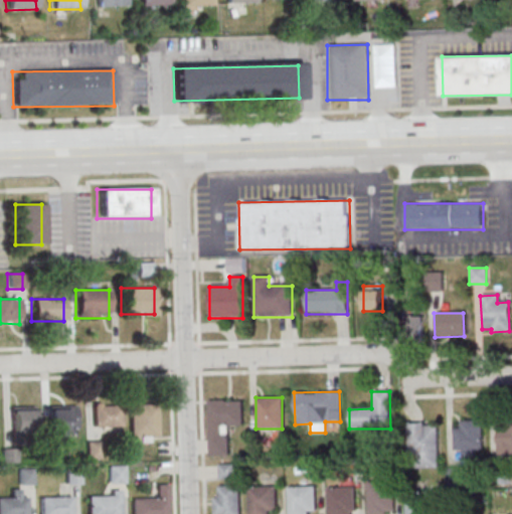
[(208,399),(208,457),(229,457),(229,425),(242,425),(242,399),(208,399)]
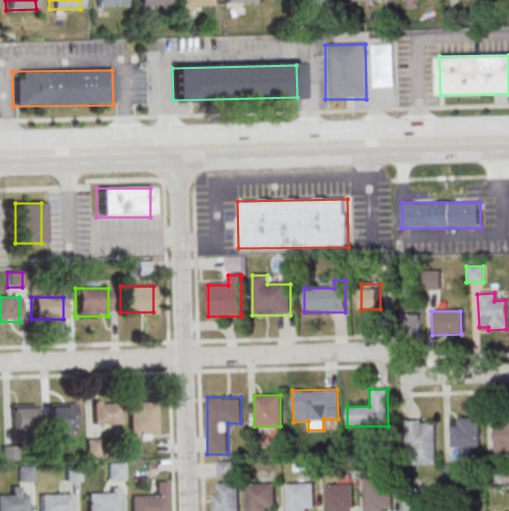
[(118,426),(118,402),(89,402),(89,426),(118,426)]
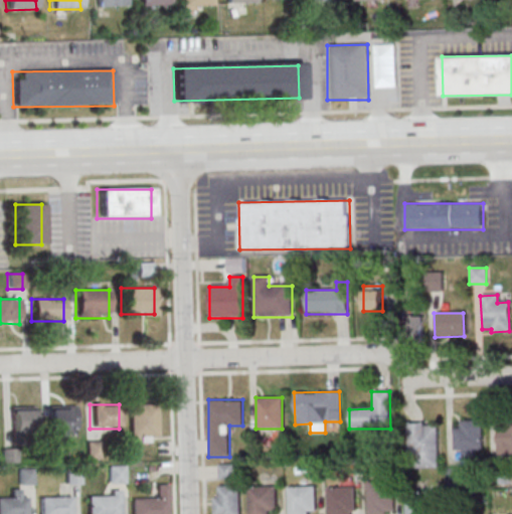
[(154,404),(127,404),(127,443),(146,443),(146,437),(154,437),(154,404)]
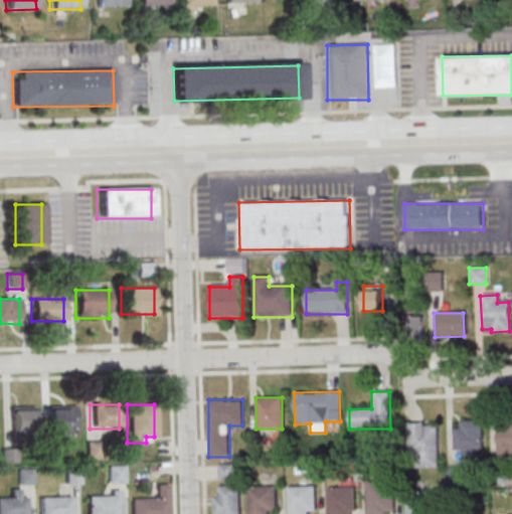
[(73,406),(45,406),(45,426),(73,426),(73,406)]
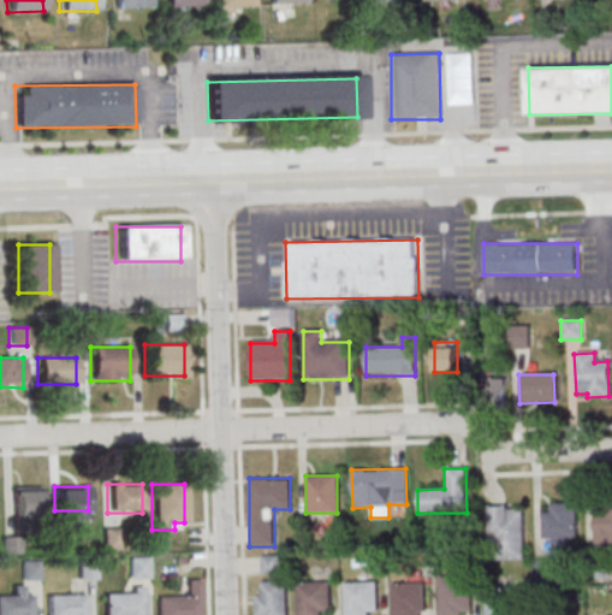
[(37,489),(10,489),(10,520),(37,520),(37,489)]
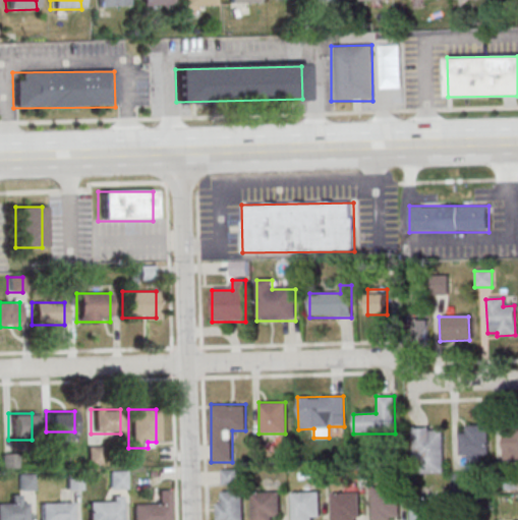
[(501,428),(503,462),(517,461),(517,424),(511,425),(511,427),(501,428)]
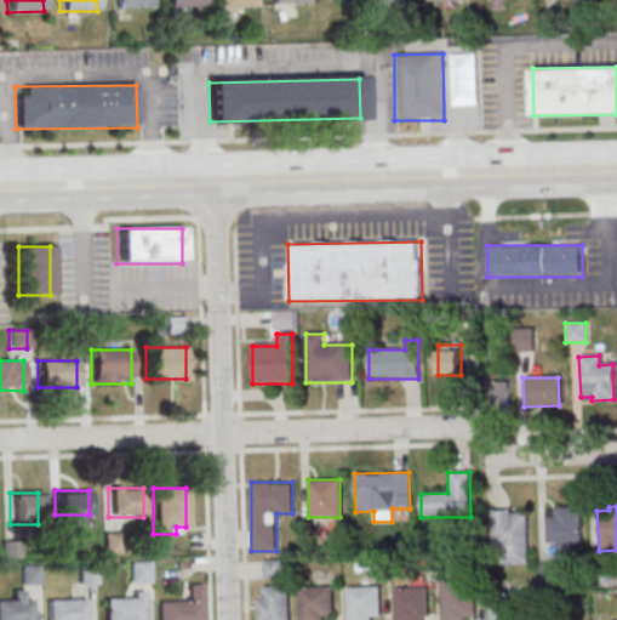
[(544,517),(544,542),(554,542),(555,555),(570,555),(570,544),(580,542),(578,507),(553,507),(553,517),(544,517)]
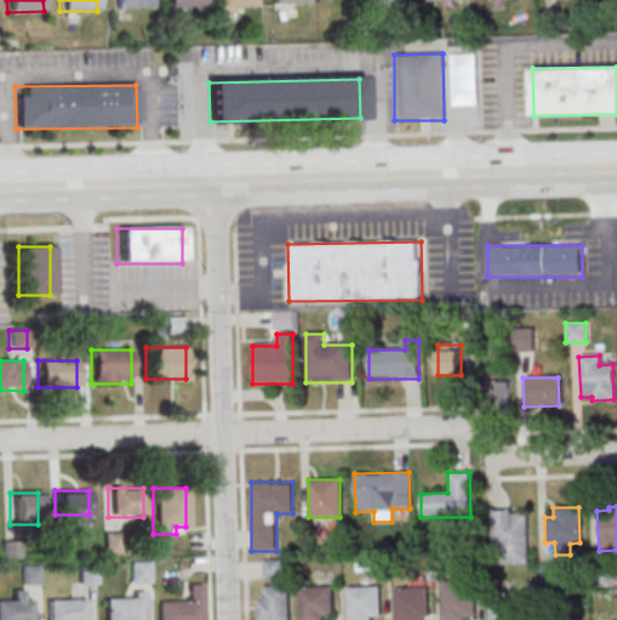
[(490,511),(491,552),(497,552),(497,566),(526,564),(525,513),(509,515),(508,510),(490,511)]
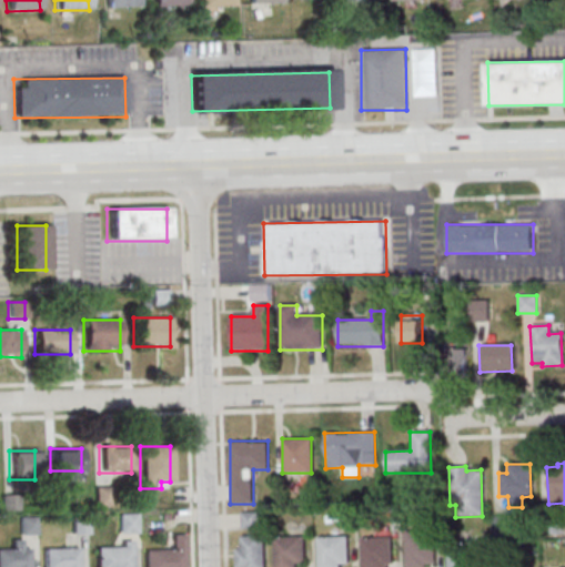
[(91,489),(108,489),(108,507),(91,507),(91,489)]
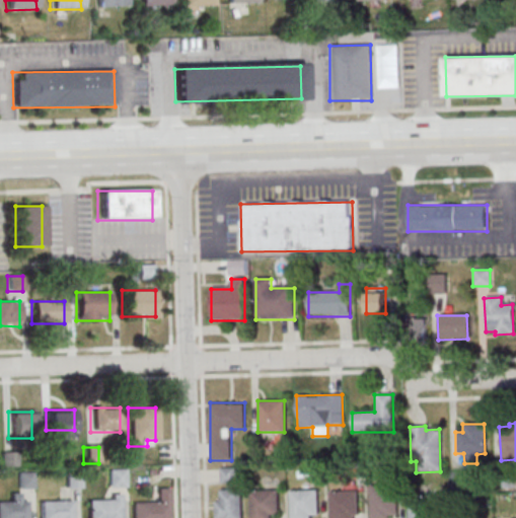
[(0,452),(12,452),(12,468),(0,468),(0,452)]
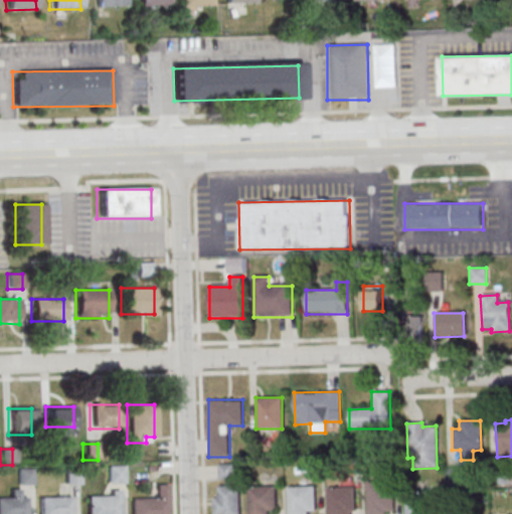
[(217,464),(232,464),(232,480),(217,481),(217,464)]
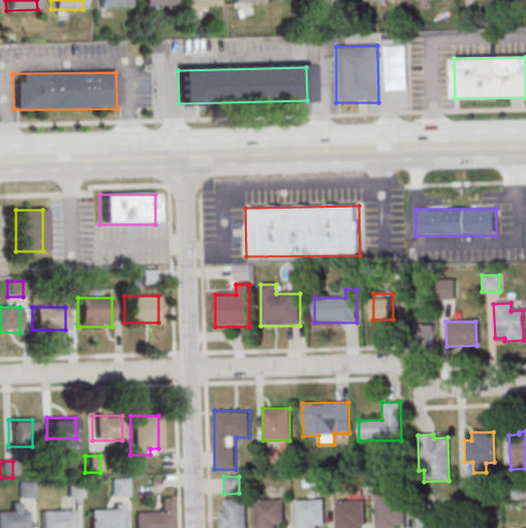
[(107,479),(124,479),(124,497),(107,497),(107,479)]
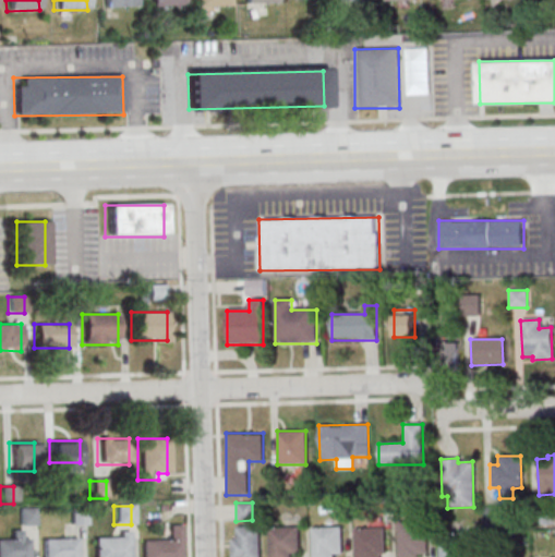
[(68,509),(84,508),(84,525),(68,527),(68,509)]
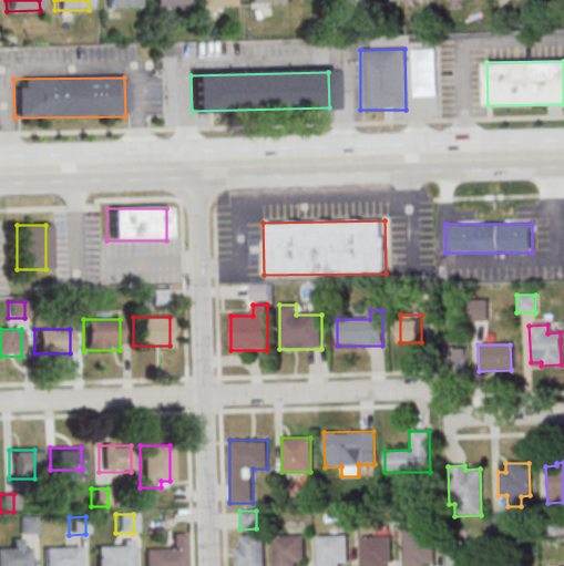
[(16,517),(32,517),(32,535),(17,535),(16,517)]
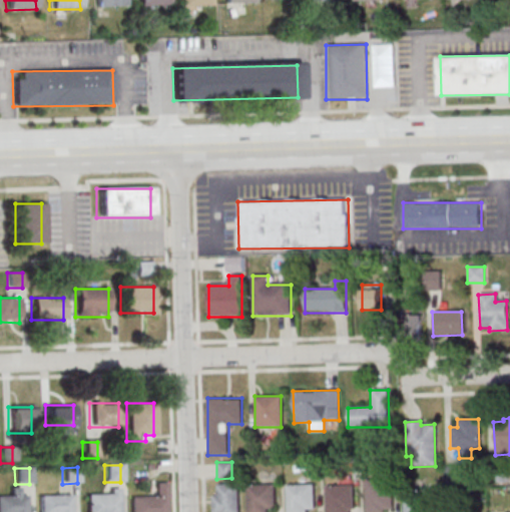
[(364,511),(364,481),(391,480),(392,509),(383,510),(383,511),(364,511)]
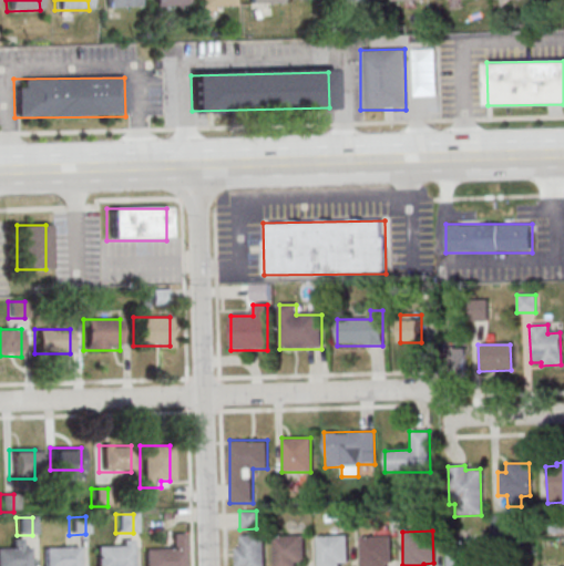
[(141,565),(141,551),(168,549),(168,535),(180,534),(180,565),(141,565)]
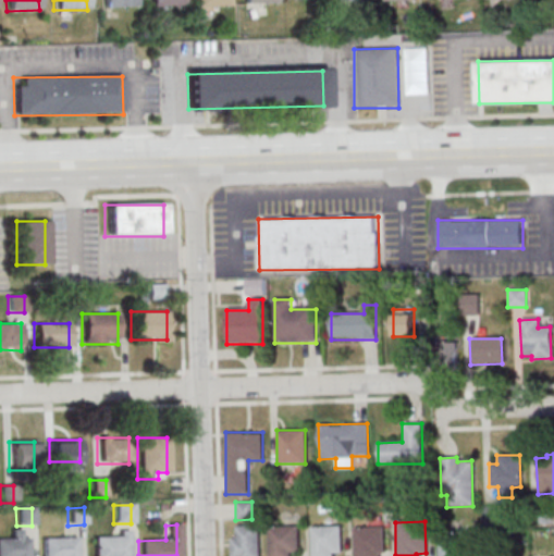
[(260,555),(260,526),(231,526),(231,555),(260,555)]
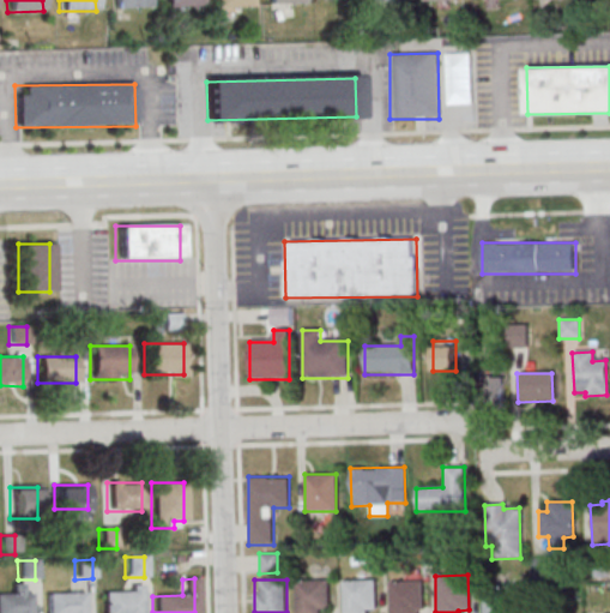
[(294,612),(294,581),(326,580),(327,610),(318,611),(318,612),(294,612)]
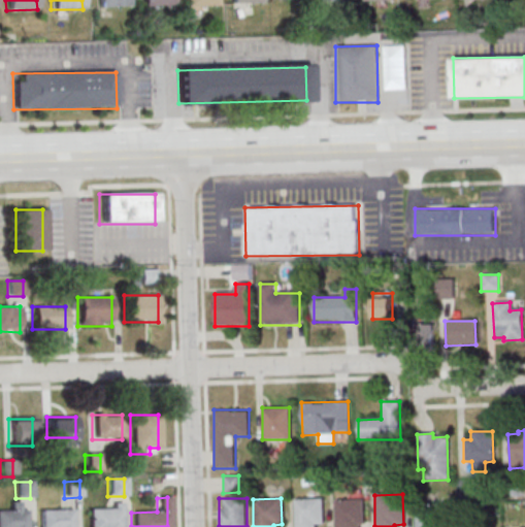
[(294,526),(294,499),(322,499),(322,524),(315,525),(315,526),(294,526)]
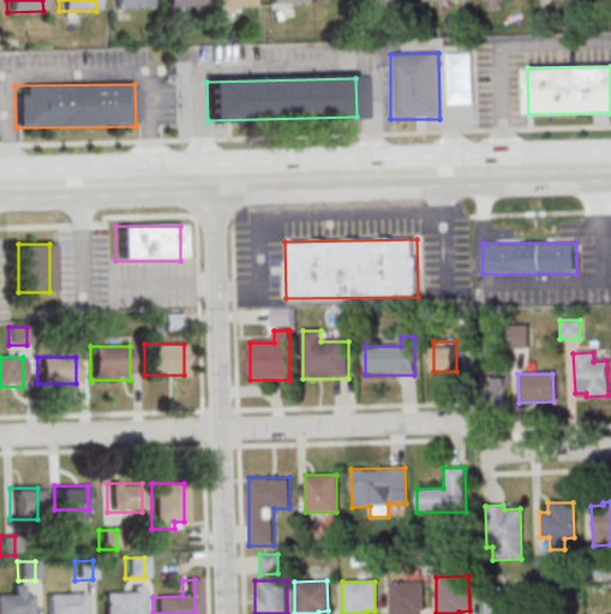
[(389,613),(389,583),(421,582),(423,612),(417,612),(417,613),(389,613)]
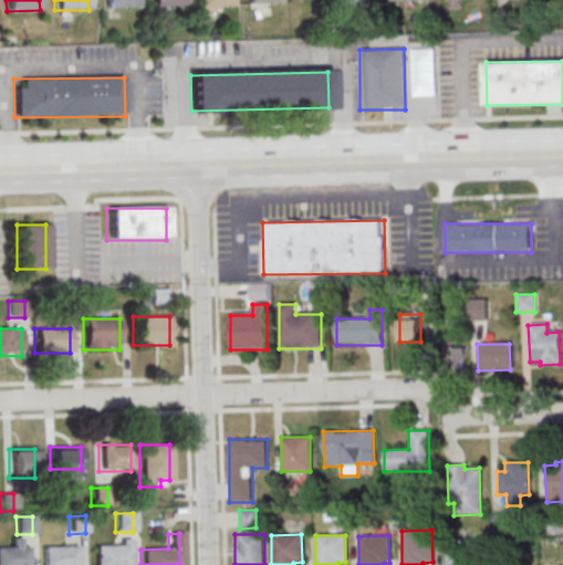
[(0,547),(8,547),(8,539),(18,539),(18,547),(25,547),(25,564),(0,564),(0,547)]
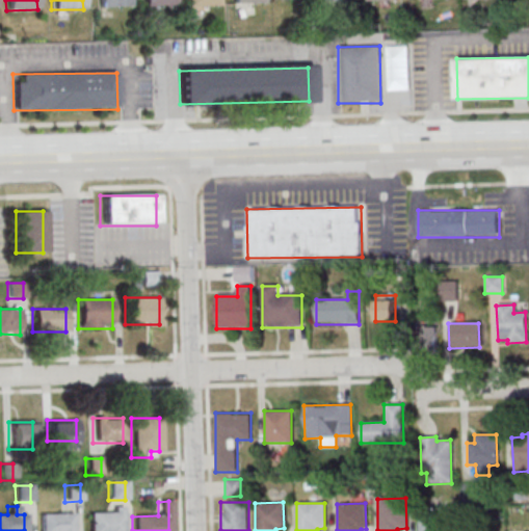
[(86,530),(86,513),(110,513),(110,507),(121,507),(121,530),(86,530)]
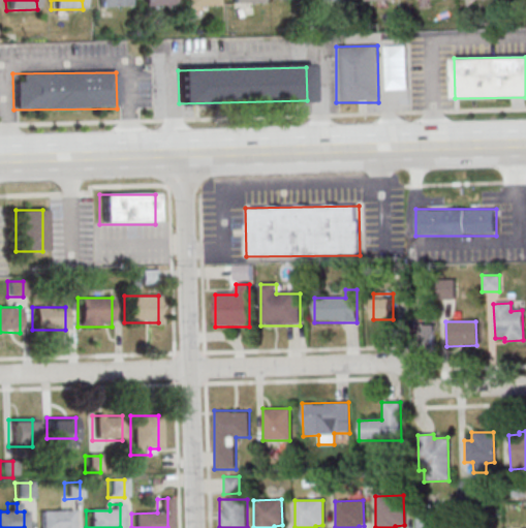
[(37,527),(37,511),(70,510),(70,527),(37,527)]
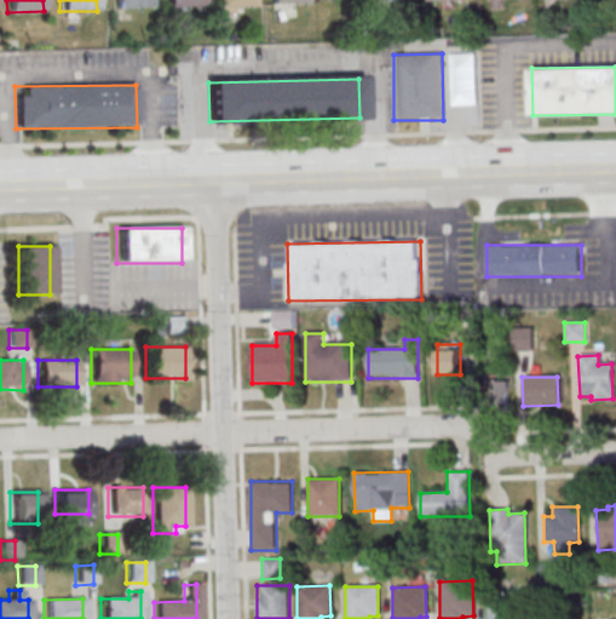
[(505,618),(505,606),(488,606),(487,618),(505,618)]
